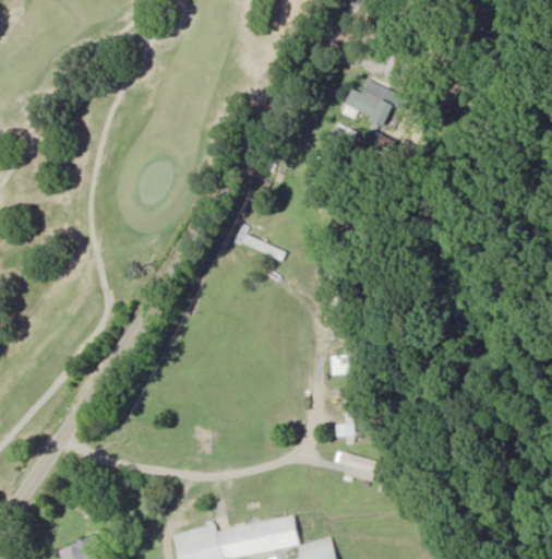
[(358,113),(388,123),(394,107),(404,110),(408,97),(385,88),(381,100),(350,88),(342,111),(356,117),(358,113)]
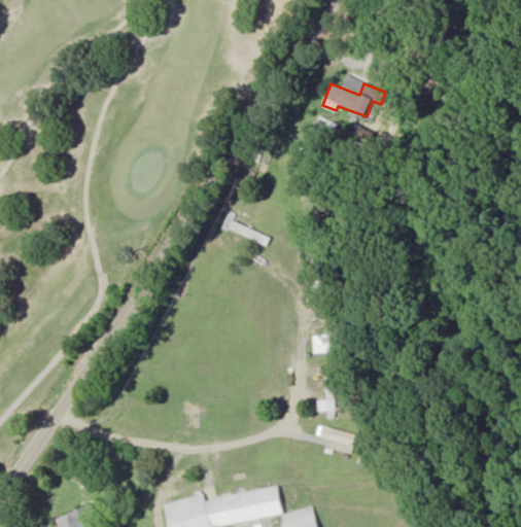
[(221,226),(264,246),(268,238),(224,218),(221,226)]
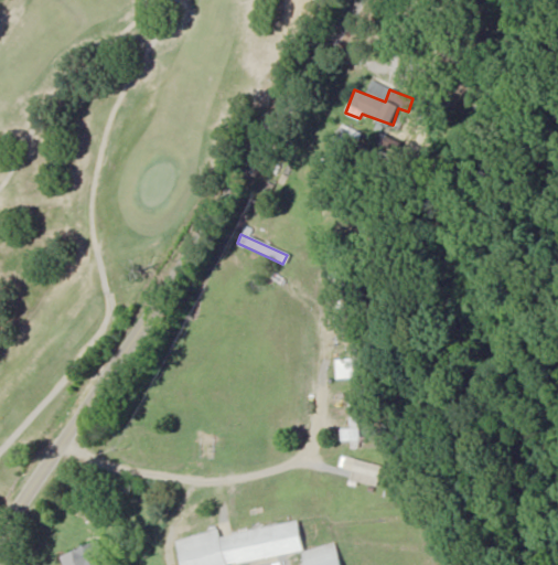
[(337,447),(356,447),(356,409),(345,409),(345,428),(337,428),(337,447)]
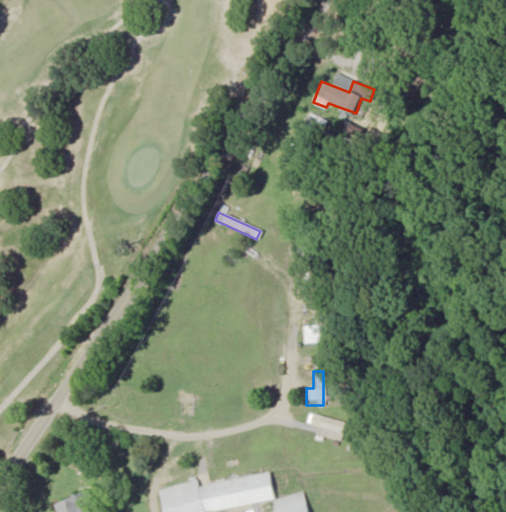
[(346,422),(320,415),(315,434),(341,441),(346,422)]
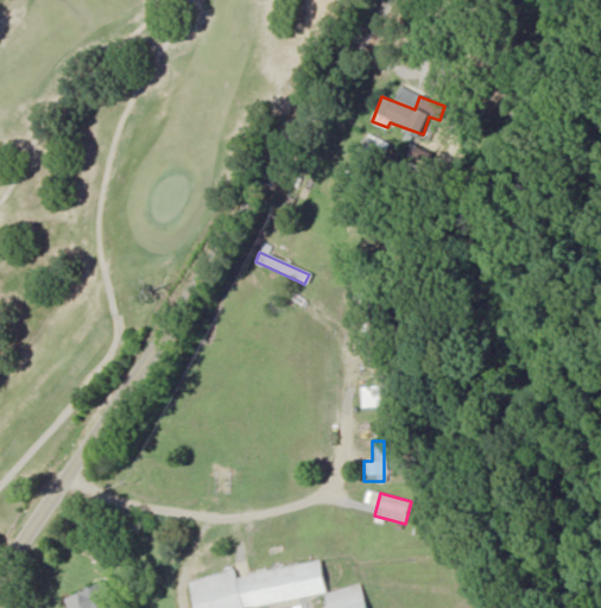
[(190,581),(195,607),(255,607),(324,593),(327,607),(366,607),(361,583),(327,591),(320,559),(236,578),(235,570),(190,581)]
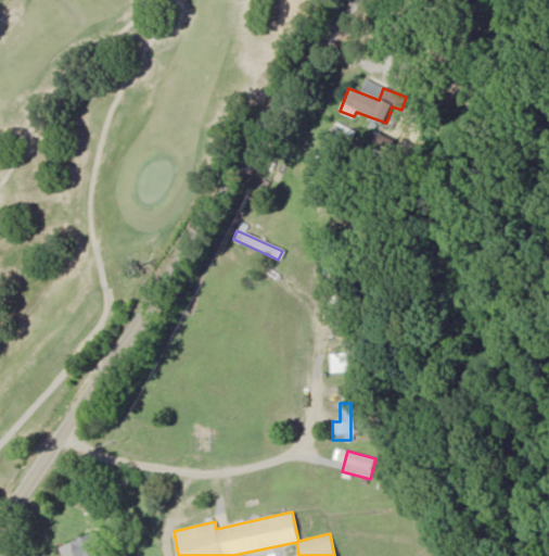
[(100,555),(102,555),(101,555),(115,555),(114,552),(104,555),(97,532),(58,546),(60,555),(100,555)]
